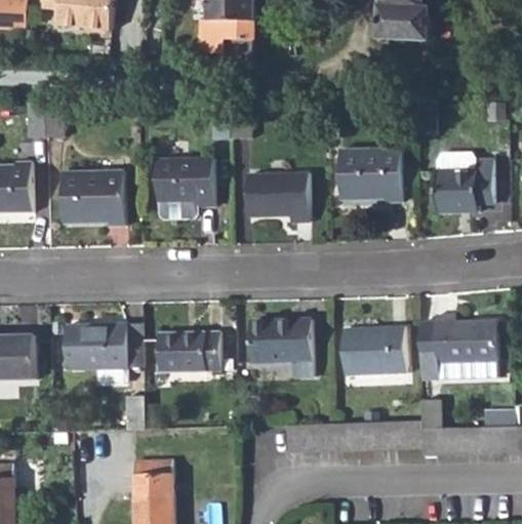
[(0,26),(28,28),(29,0),(0,0),(0,26)]
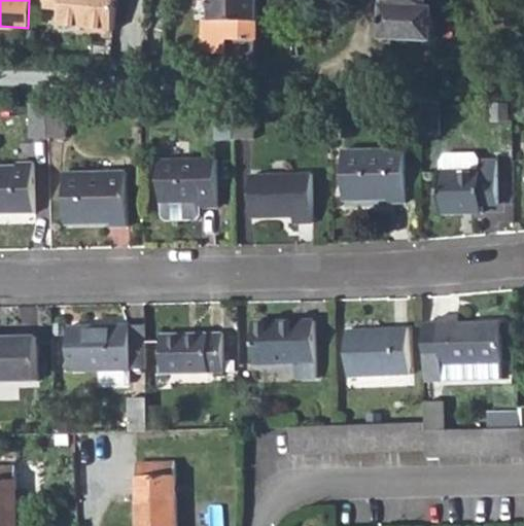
[(58,0),(56,24),(82,26),(84,30),(104,32),(107,29),(109,29),(112,0),(58,0)]
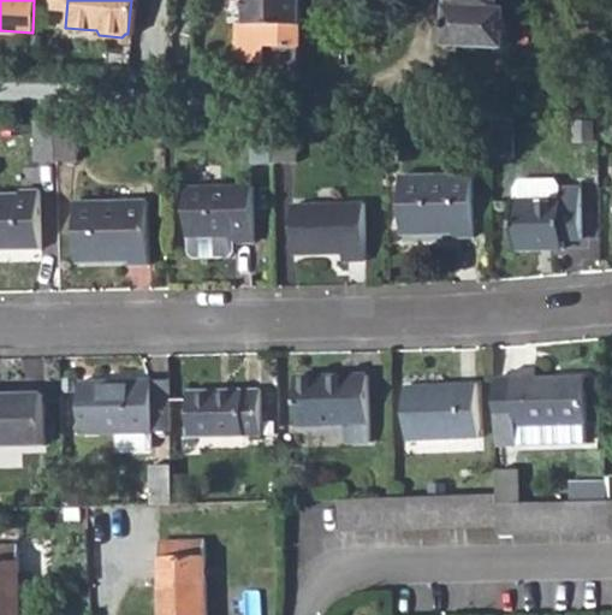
[(242,0),(242,19),(233,19),(232,59),(262,60),(262,42),(297,43),(297,49),(314,51),(314,31),(297,30),(297,0),(242,0)]
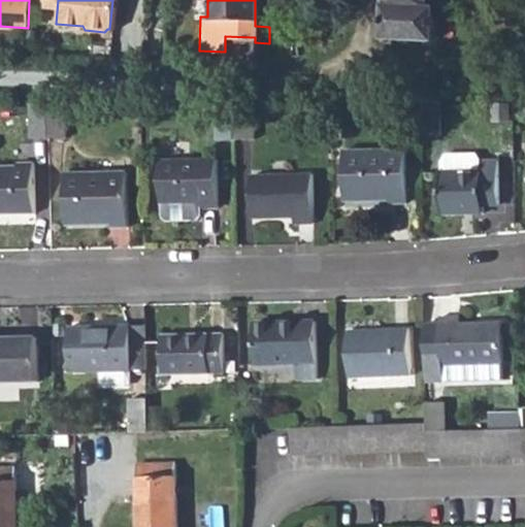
[(380,0),(379,36),(430,39),(432,5),(425,4),(425,0),(380,0)]
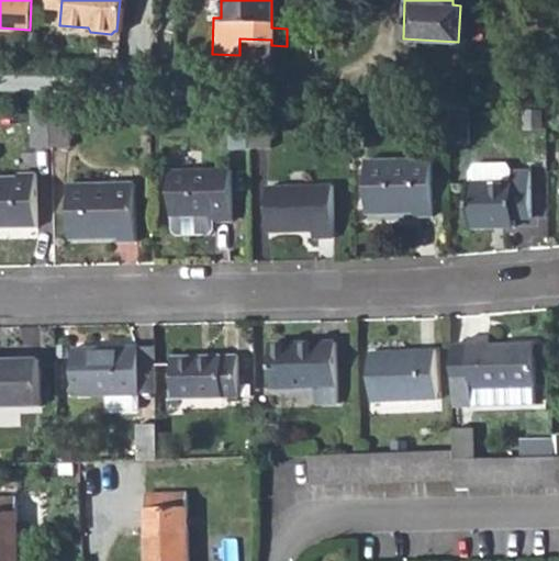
[(0,51),(11,52),(11,37),(0,36),(0,51)]
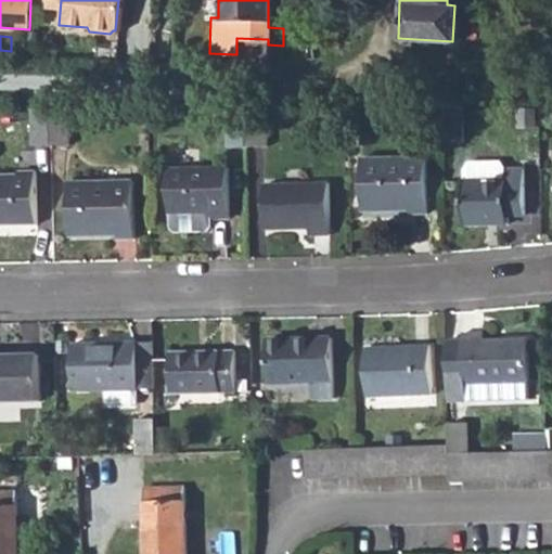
[(236,54),(236,65),(283,67),(283,46),(268,44),(268,39),(236,38),(236,54)]
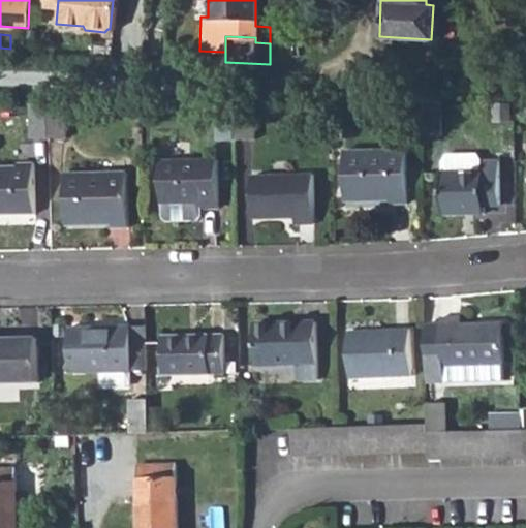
[(419,105),(420,134),(434,133),(433,105),(419,105)]
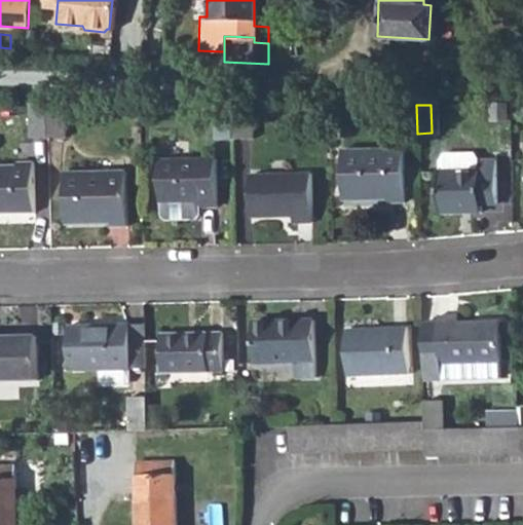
[(323,107),(308,107),(309,124),(323,123),(323,107)]
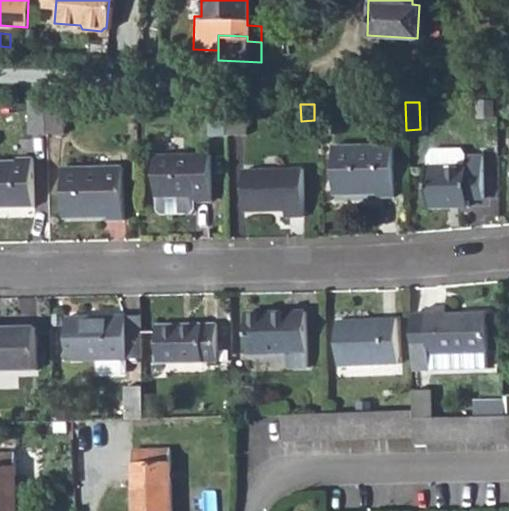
[(42,105),(24,105),(25,138),(43,137),(42,105)]
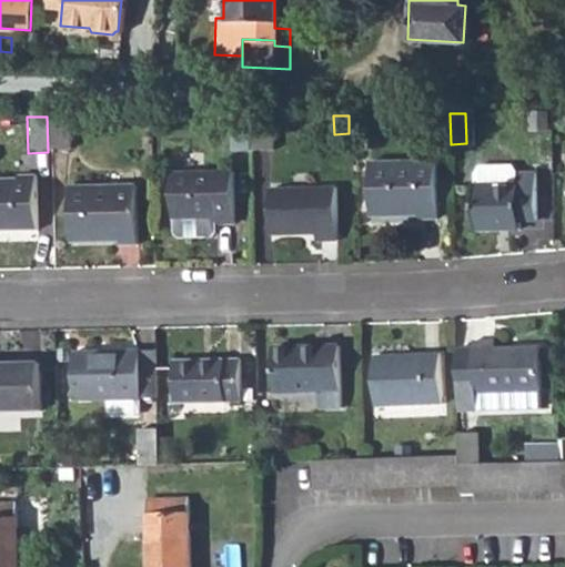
[(66,118),(47,117),(48,152),(67,152),(66,118)]
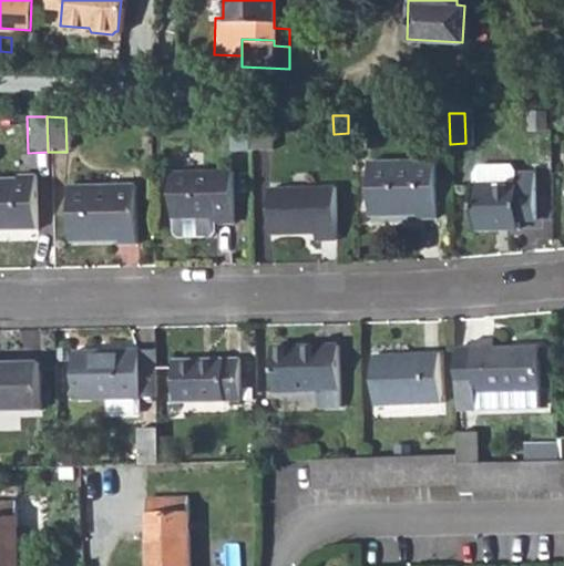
[(434,160),(367,162),(368,215),(417,214),(417,217),(436,216),(434,160)]
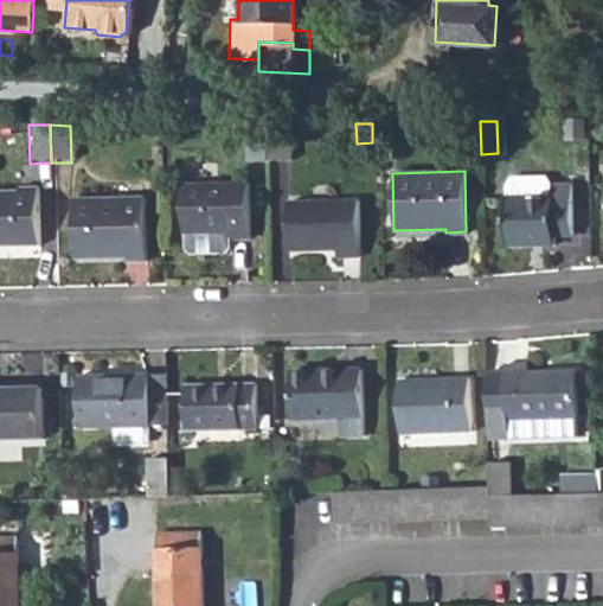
[(502,197),(500,197),(501,244),(550,242),(550,235),(571,234),(570,183),(570,179),(547,179),(541,174),(506,176),(501,182),(502,197)]
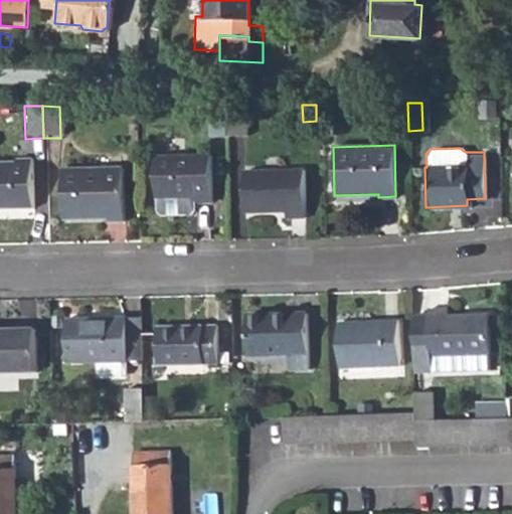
[(209,155),(154,156),(155,197),(156,206),(159,210),(189,209),(193,205),(193,201),(210,201),(209,155)]
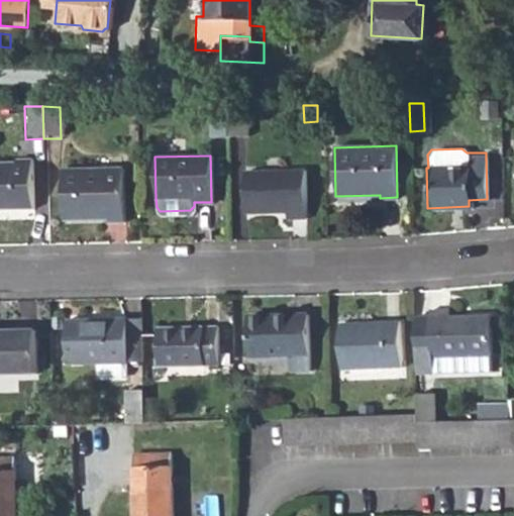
[(29,167),(0,167),(0,213),(31,213),(29,167)]
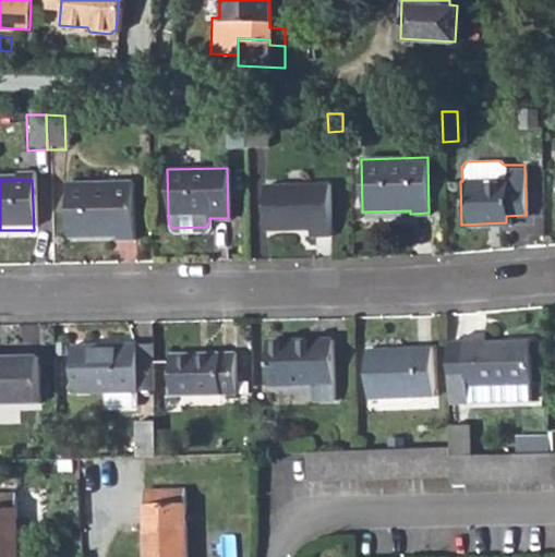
[(130,185),(65,186),(67,240),(115,239),(116,242),(131,242),(130,185)]
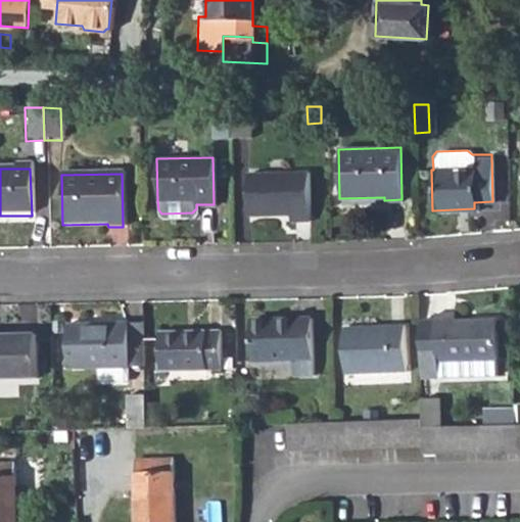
[(306,174),(245,176),(246,216),(288,216),(288,222),(309,221),(306,174)]
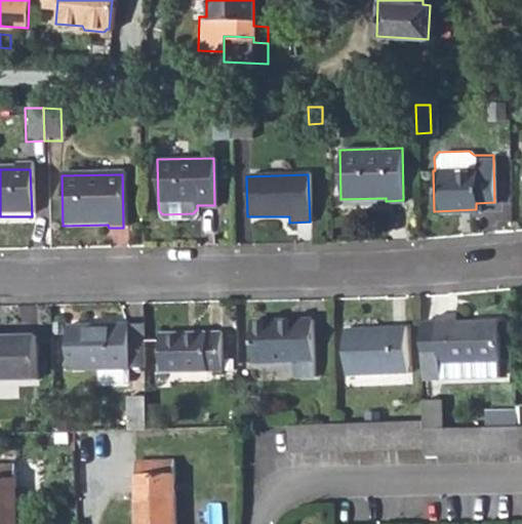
[(457,315),(438,315),(438,322),(422,322),(424,378),(500,376),(500,360),(499,320),(457,321),(457,315)]
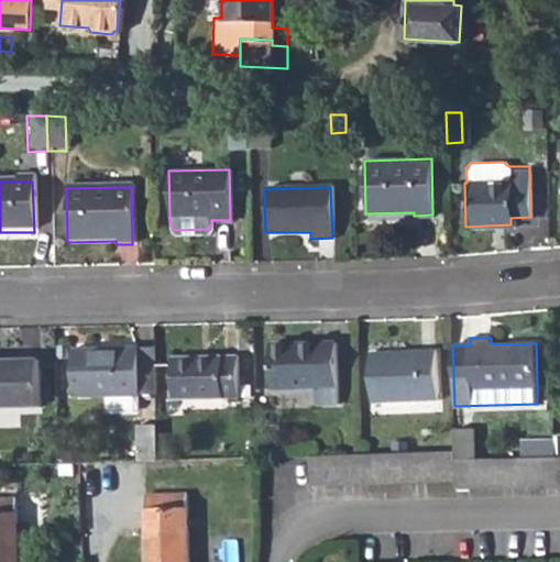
[(319,343),(271,344),(272,389),(320,388),(320,393),(338,392),(338,357),(318,357),(319,343)]
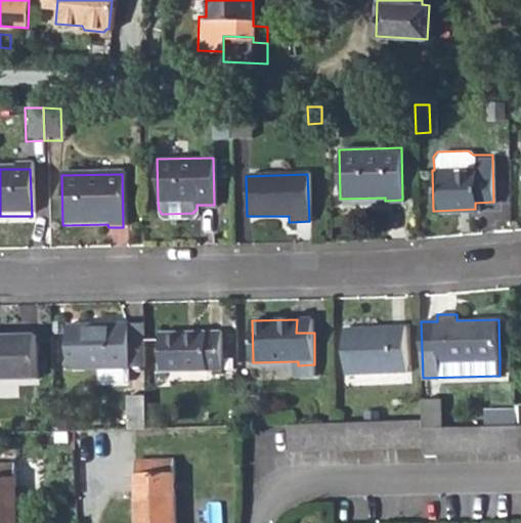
[(126,323),(66,325),(67,369),(97,368),(97,384),(123,384),(127,380),(126,367),(127,367),(126,323)]
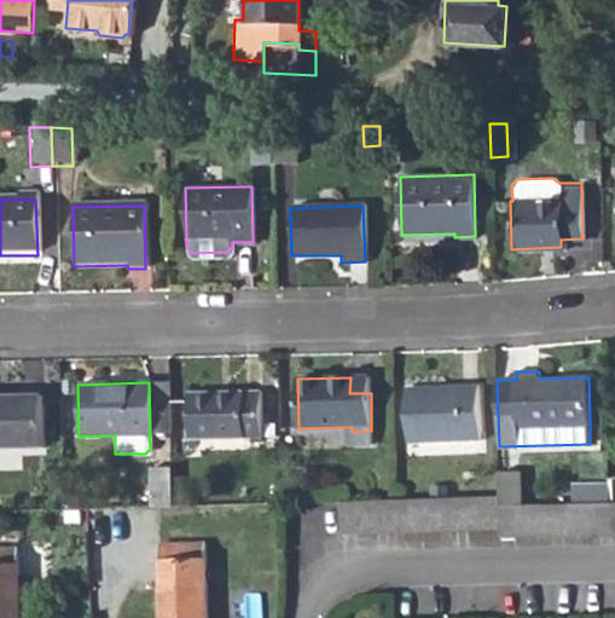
[(479,387),(406,387),(407,443),(480,440),(479,387)]
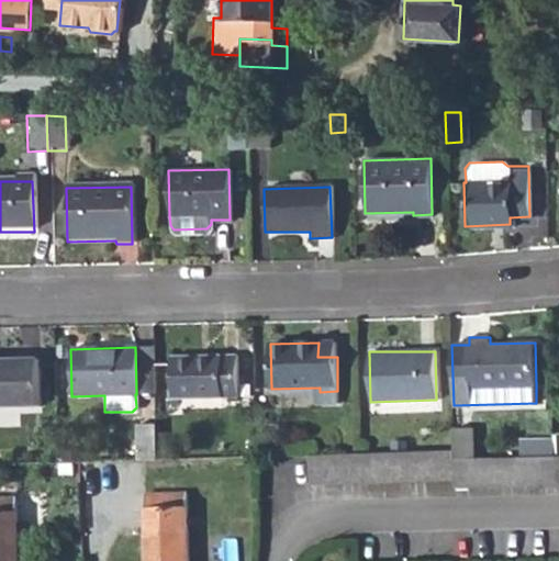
[(236,356),(170,357),(172,399),(237,396),(236,356)]
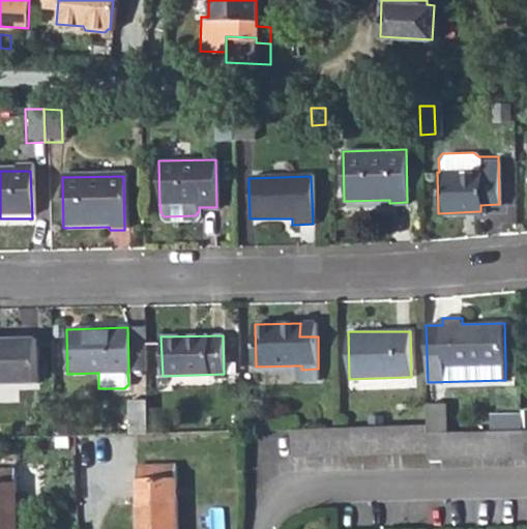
[(35,341),(0,341),(0,384),(37,383),(35,341)]
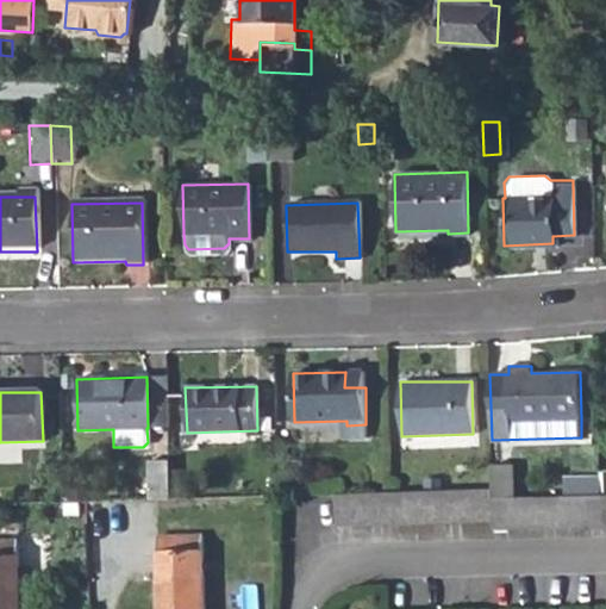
[(169,461),(149,463),(150,501),(172,499),(169,461)]
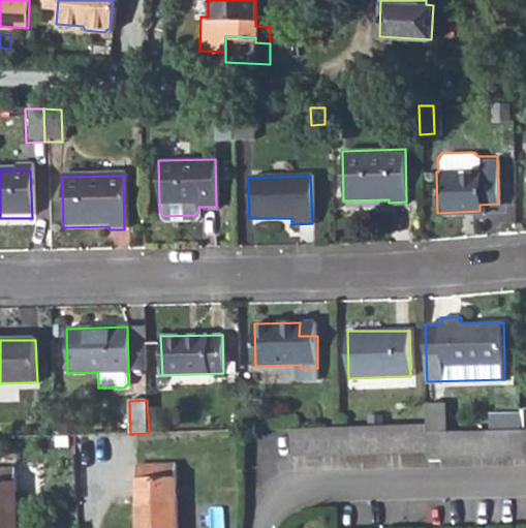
[(444,402),(428,403),(428,425),(429,432),(445,431),(444,402)]
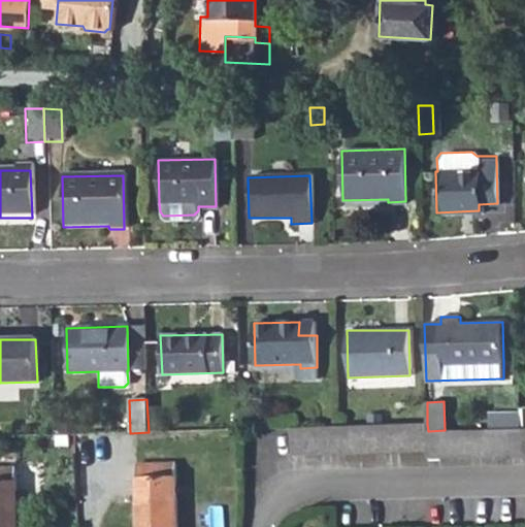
[(490,407),(489,423),(520,425),(521,408),(490,407)]
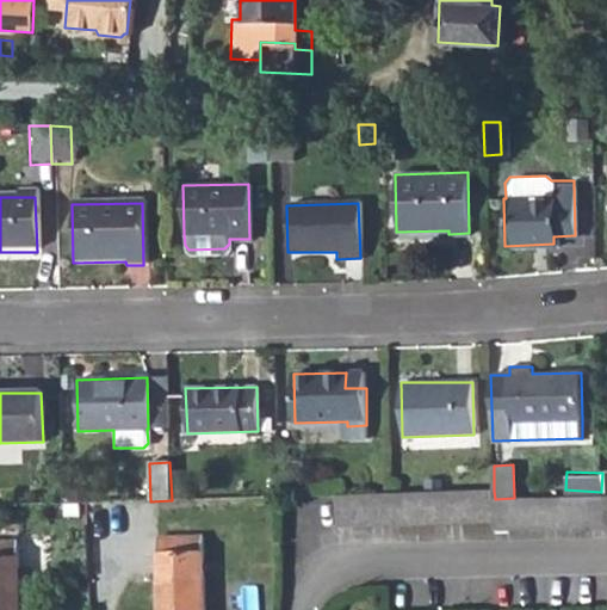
[(494,491),(336,495),(339,529),(495,525),(494,534),(606,530),(606,495),(514,498),(495,499),(494,491)]
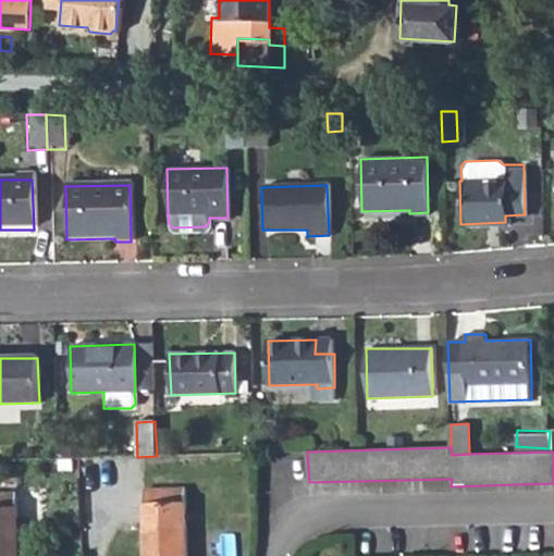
[(185,555),(184,489),(143,490),(144,555),(185,555)]
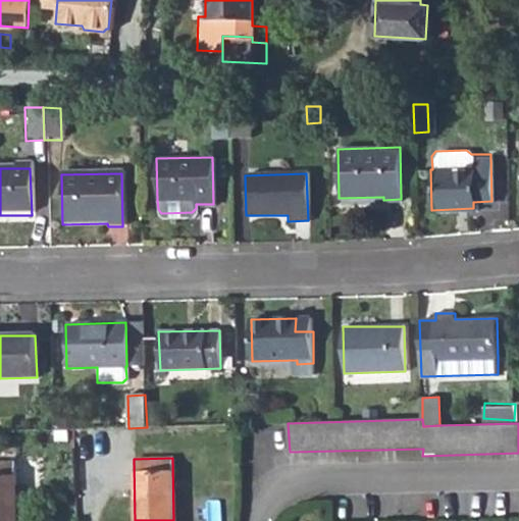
[(16,520),(15,463),(0,463),(0,520),(16,520)]
